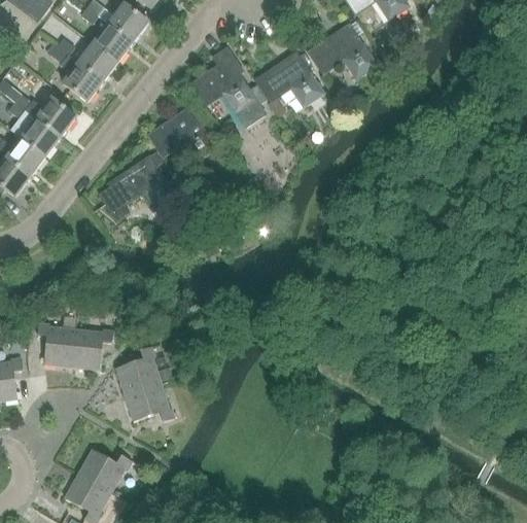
[(22,0),(16,7),(27,15),(37,0),(22,0)]
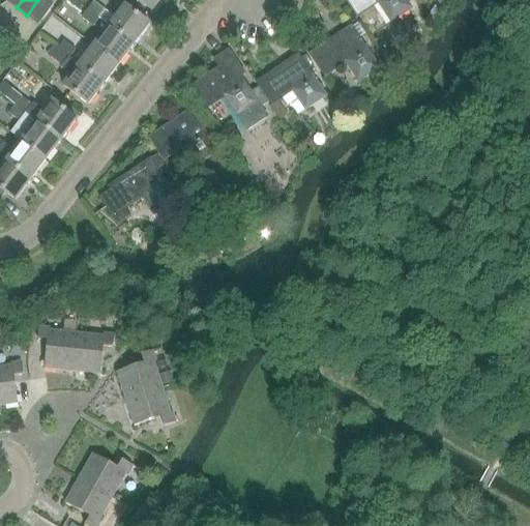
[(52,2),(49,0),(37,0),(27,16),(36,22),(52,2)]
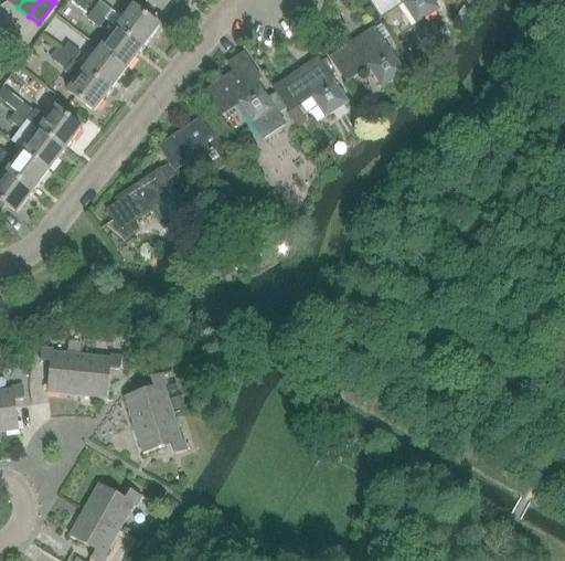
[(114,24),(141,44),(157,23),(130,3),(121,14),(103,0),(97,0),(92,8),(105,18),(114,24)]
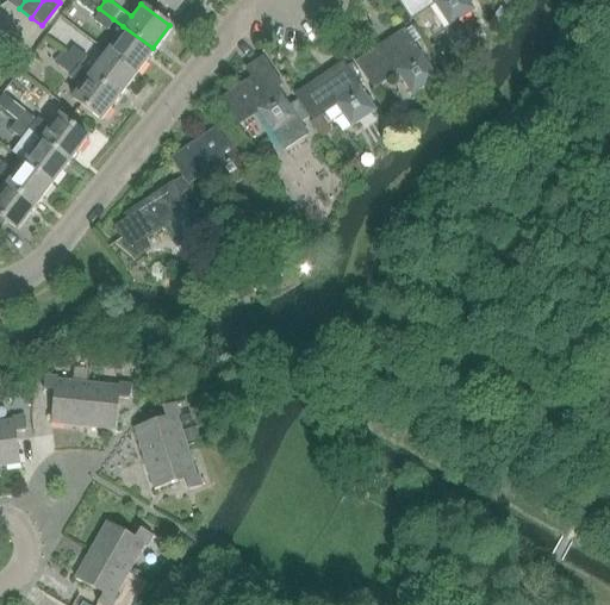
[(160,0),(173,10),(180,0),(160,0)]
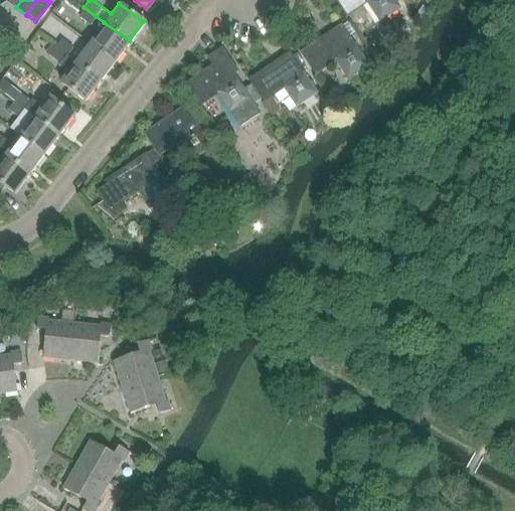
[(337,0),(347,15),(350,12),(355,20),(368,11),(363,4),(367,1),(379,19),(399,6),(395,0),(337,0)]
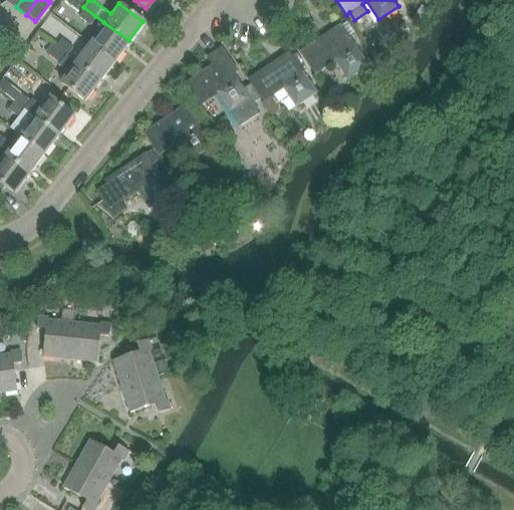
[(95,16),(83,7),(78,14),(90,22),(95,16)]
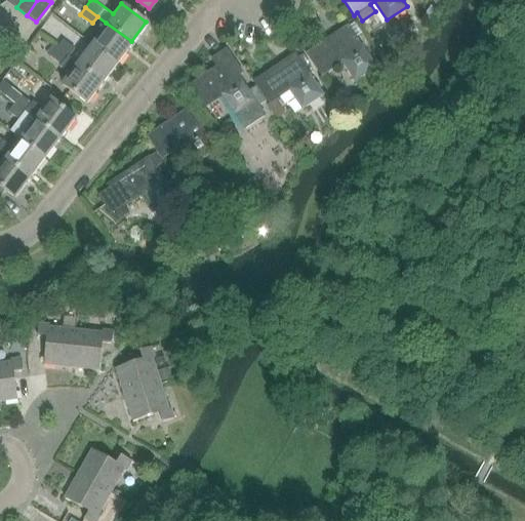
[(116,62),(131,41),(106,23),(91,42),(116,62)]
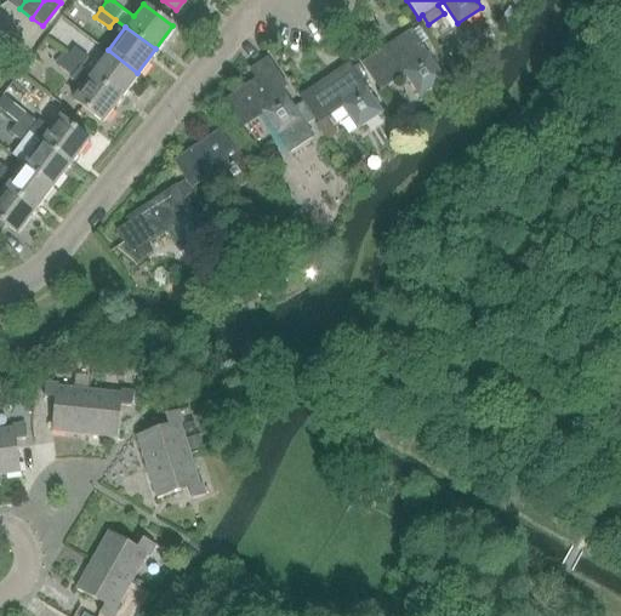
[(420,93),(444,77),(411,28),(363,61),(381,87),(404,72),(420,93)]
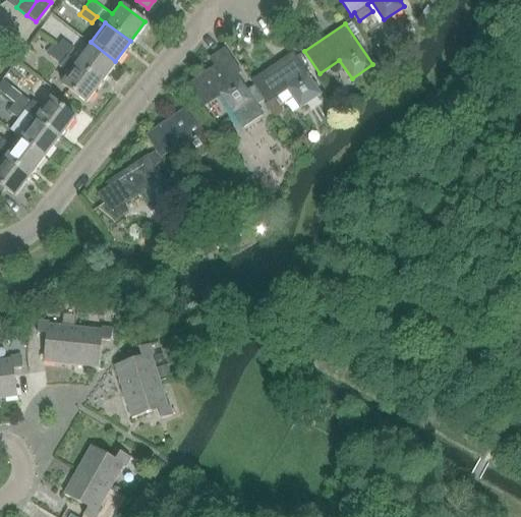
[(57,44),(55,46),(66,55),(68,53),(74,45),(63,37),(57,44)]
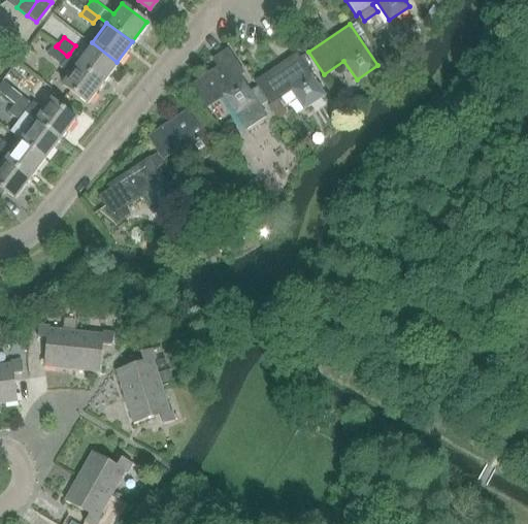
[(92,42),(78,60),(76,62),(101,82),(117,62),(92,42)]
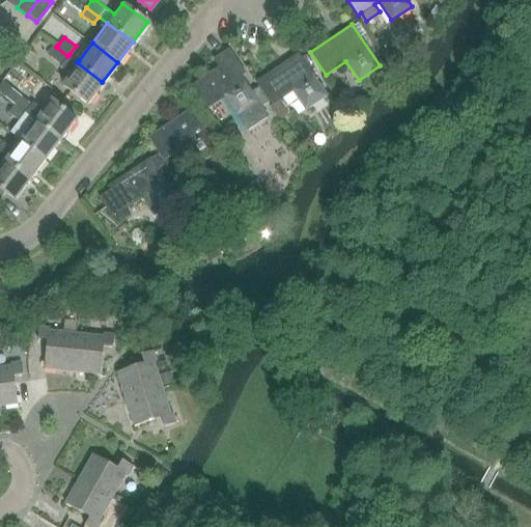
[(67,56),(56,47),(52,54),(62,62),(60,64),(71,72),(62,82),(87,102),(102,82),(77,62),(79,60),(70,54),(67,56)]
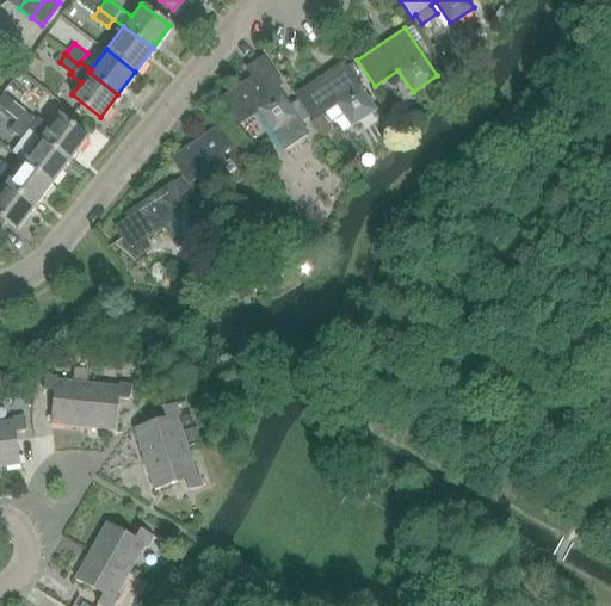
[(248,79),(217,99),(234,124),(259,107),(273,130),(285,147),(308,131),(301,121),(309,115),(298,98),(290,104),(277,85),(282,81),(264,55),(247,66),(257,80),(252,84),(248,79)]
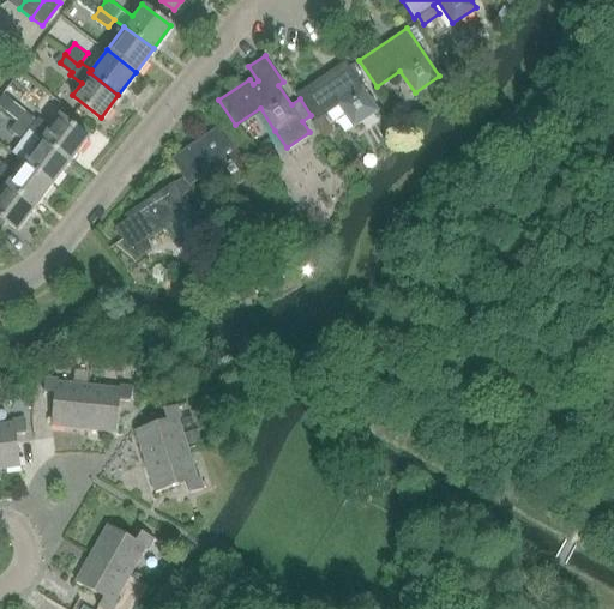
[(345,61),(299,92),(315,119),(314,119),(324,133),(333,127),(324,113),(339,102),(354,125),(378,109),(357,78),(363,73),(355,61),(349,66),(345,61)]
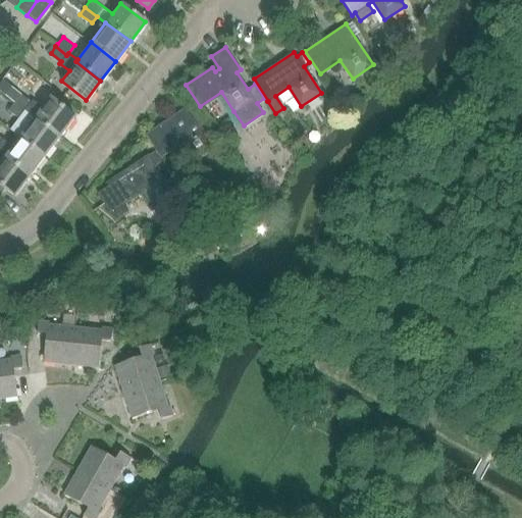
[(0,82),(0,81),(0,88),(14,100),(15,99),(21,92),(3,78),(0,82)]
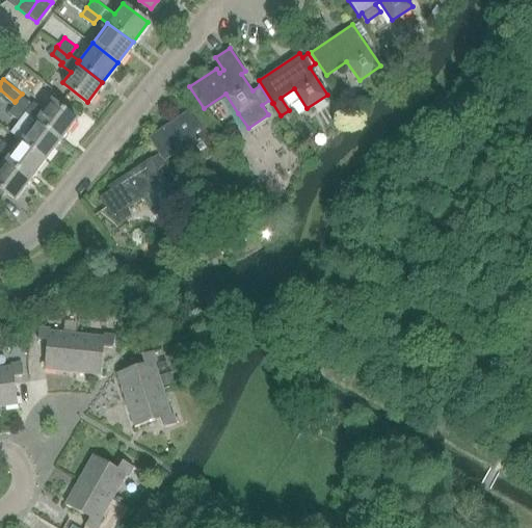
[(22,94),(16,101),(36,117),(35,119),(60,138),(77,116),(53,98),(45,108),(34,100),(33,102),(22,94)]
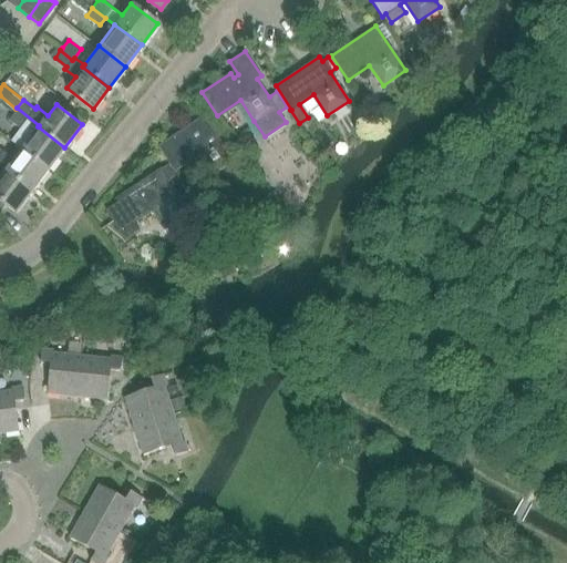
[(16,109),(10,116),(21,125),(32,134),(22,146),(21,149),(48,169),(64,147),(38,126),(39,125),(17,108),(16,109)]
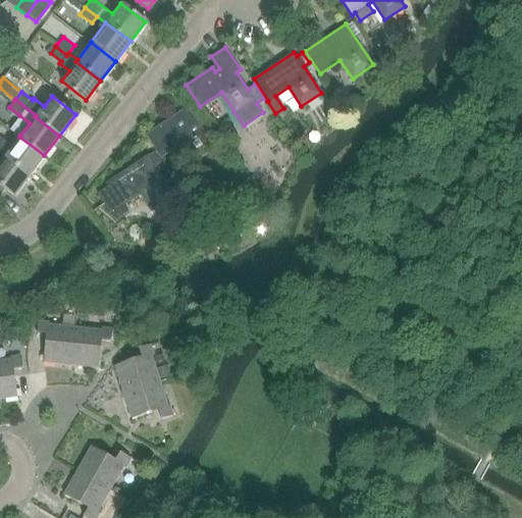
[(195,160),(215,147),(188,106),(147,133),(161,155),(181,141),(195,160)]
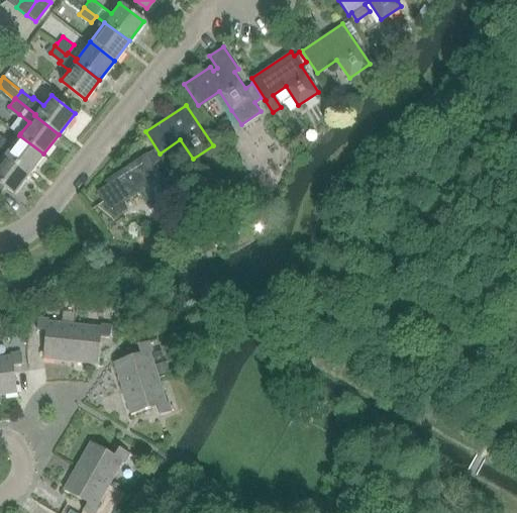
[(0,150),(4,155),(29,173),(43,154),(19,135),(13,142),(4,136),(2,137),(0,135),(0,150)]
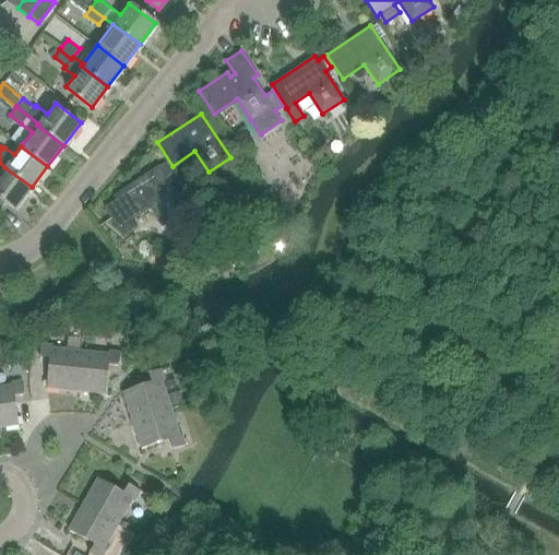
[(0,163),(0,196),(15,208),(32,187),(4,167),(0,163)]
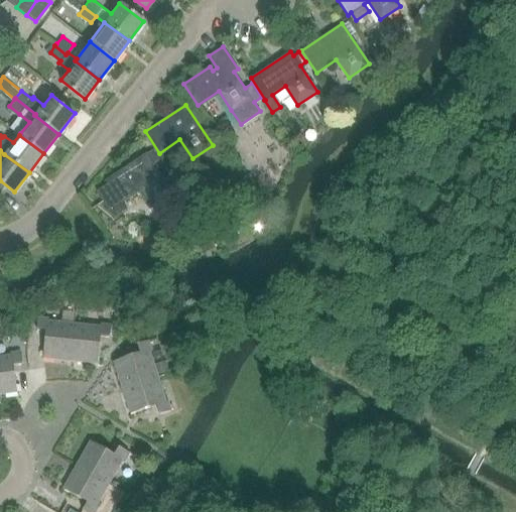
[(155,217),(178,201),(146,152),(107,177),(109,181),(97,189),(114,215),(126,207),(121,201),(141,187),(152,205),(149,208),(155,217)]
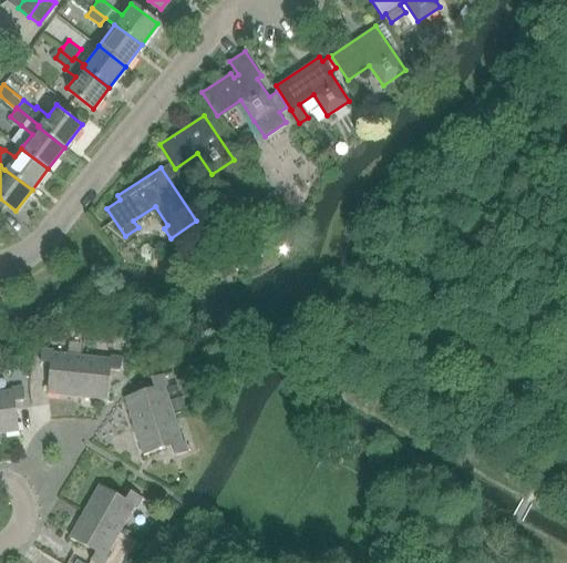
[(220,262),(219,267),(223,273),(232,267),(227,258),(220,262)]
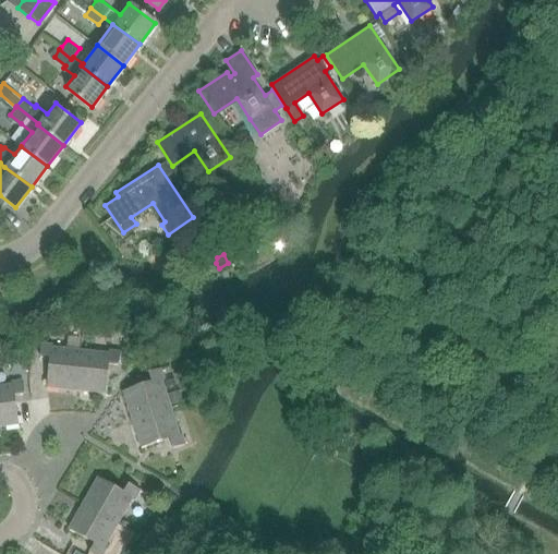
[(47,384),(76,387),(80,348),(52,345),(52,341),(41,340),(40,353),(56,356),(55,362),(49,362),(47,384)]
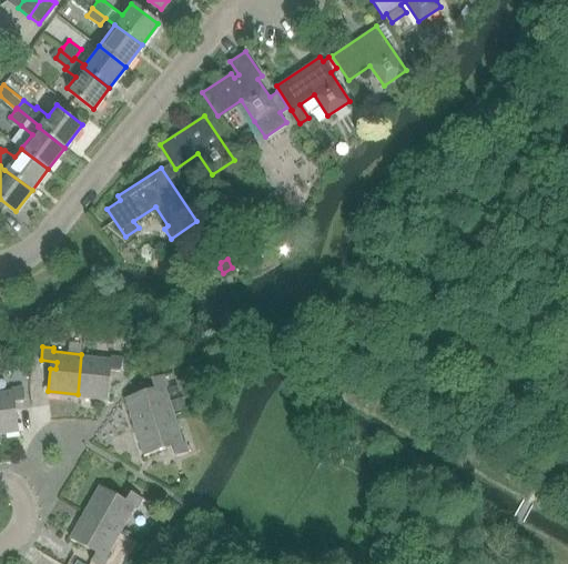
[(111,356),(81,354),(78,394),(108,398),(110,374),(104,374),(105,368),(121,369),(122,355),(111,354),(111,356)]
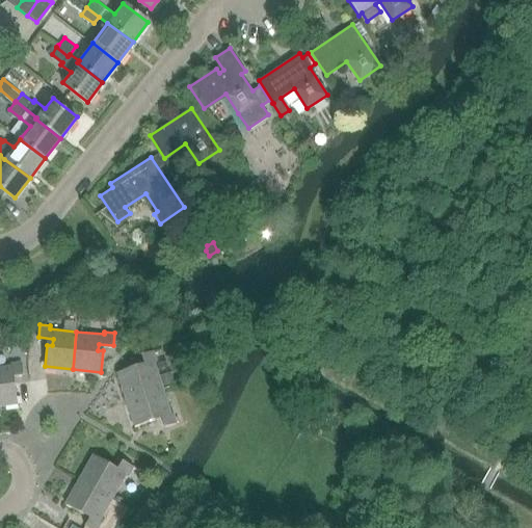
[(117,370),(127,397),(162,385),(154,359),(157,359),(154,348),(141,352),(145,366),(139,368),(138,363),(117,370)]
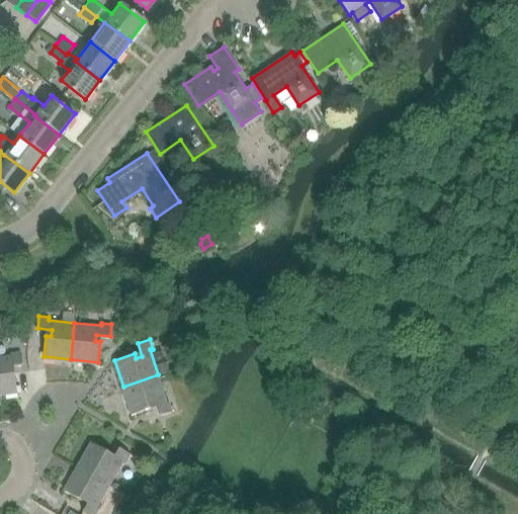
[(11,354),(0,355),(0,393),(17,391),(14,370),(10,370),(10,364),(23,362),(21,350),(11,352),(11,354)]
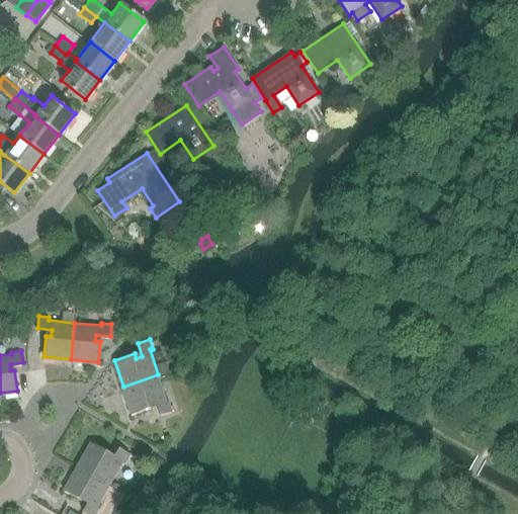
[(166,400),(158,374),(123,387),(132,413),(151,406),(150,402),(156,400),(160,413),(172,409),(169,400),(166,400)]
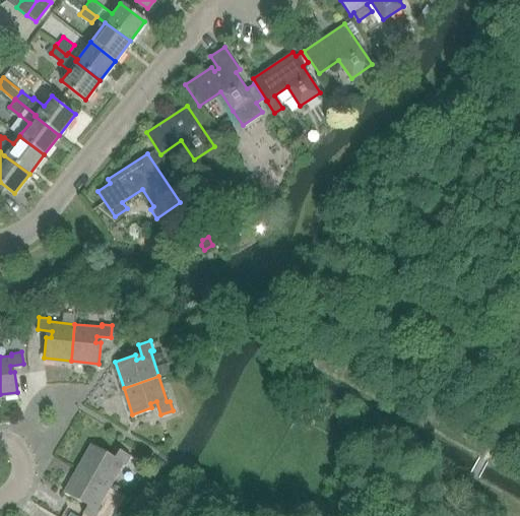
[(78,466),(110,485),(123,461),(126,462),(131,453),(120,447),(113,460),(108,456),(110,452),(91,442),(78,466)]
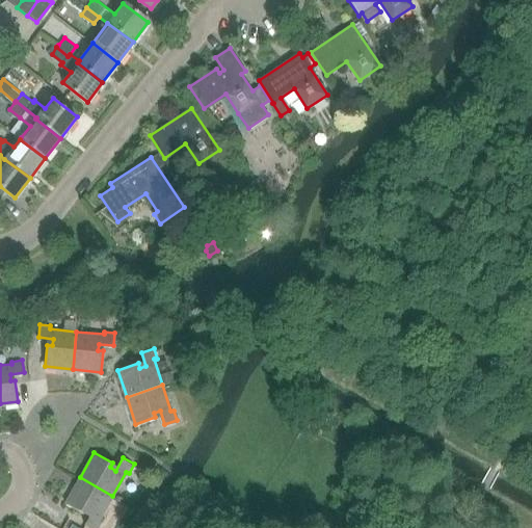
[(85,524),(92,527),(111,527),(112,527),(99,520),(112,496),(80,477),(65,502),(84,512),(86,508),(92,511),(85,524)]
